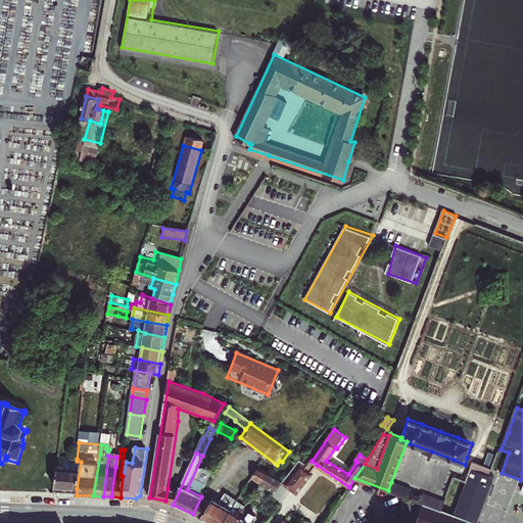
[(58,465),(55,486),(77,488),(81,462),(77,461),(77,459),(65,458),(65,466),(58,465)]
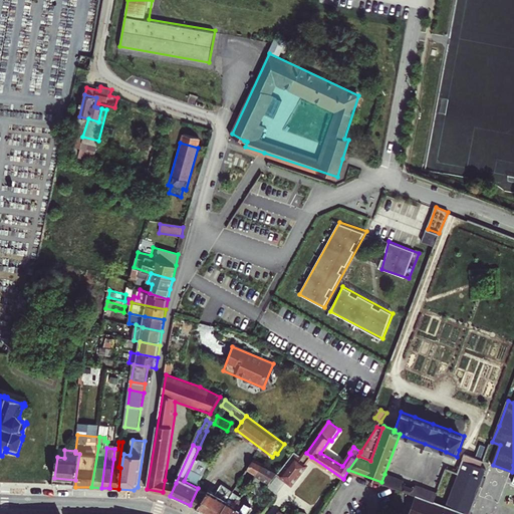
[(311,457),(306,453),(300,460),(305,464),(311,457)]
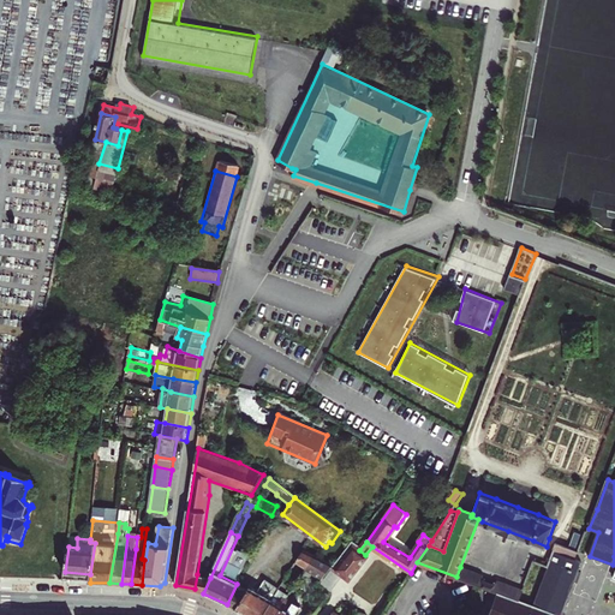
[(555,614),(556,614),(561,614),(563,614),(584,562),(574,557),(578,550),(556,542),(548,565),(535,604),(519,599),(499,591),(489,614),(555,614)]
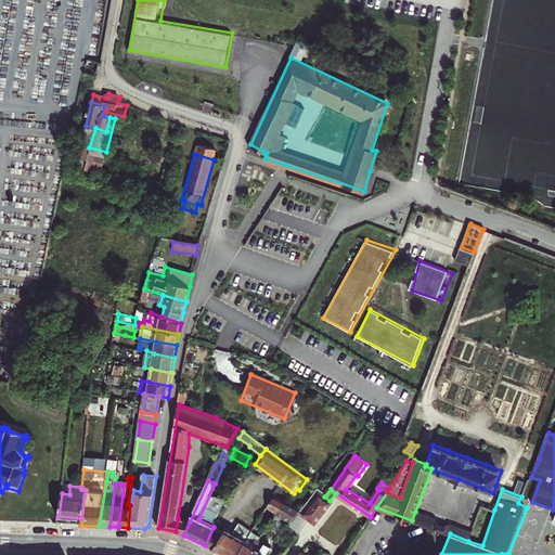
[(324,497),(322,493),(304,515),(315,525),(333,504),(330,501),(324,497)]
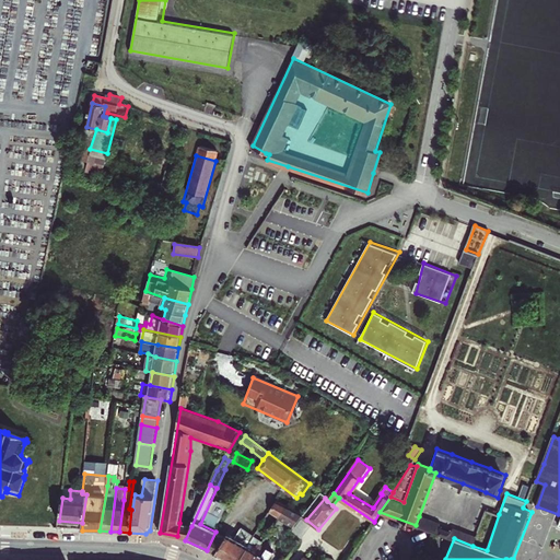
[(304,515),(278,502),(271,511),(280,516),(294,527),(304,515)]
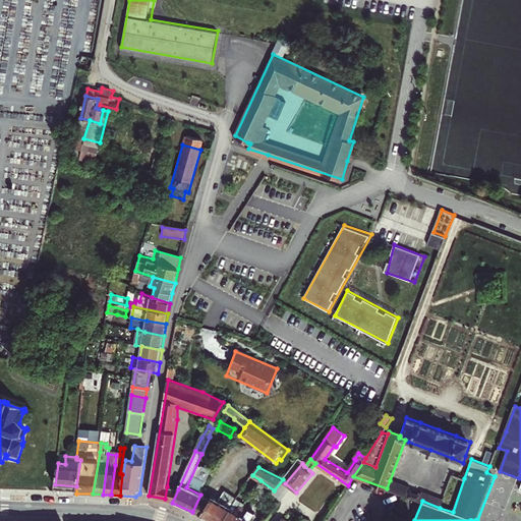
[(252,475),(249,480),(257,485),(261,480),(252,475)]
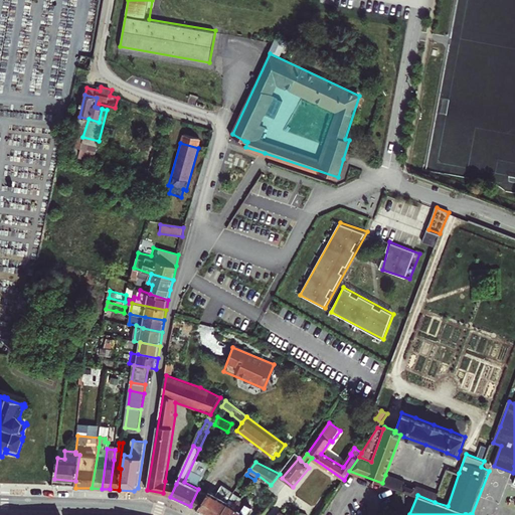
[(386,476),(385,475),(382,483),(402,490),(404,484),(405,479),(388,472),(386,476)]
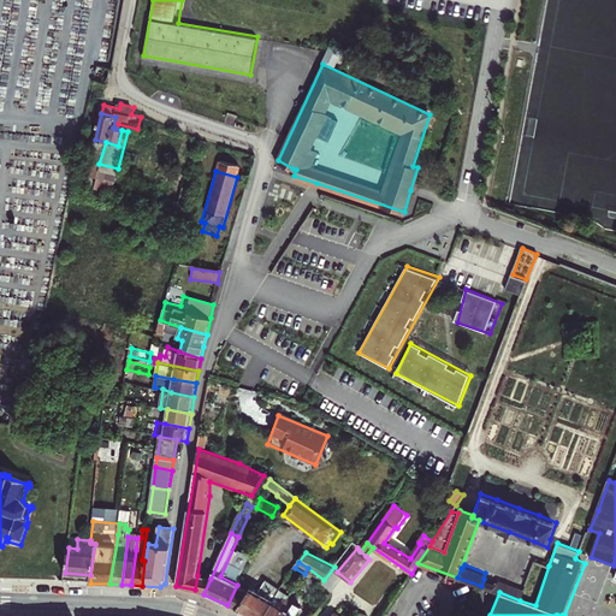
[(203,594),(211,579),(197,575),(195,590),(203,594)]
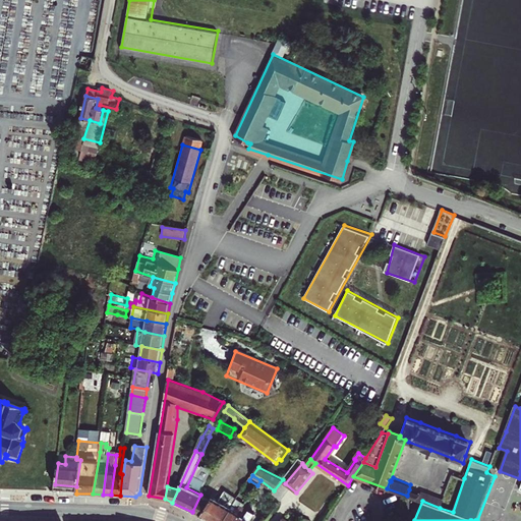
[(414,491),(409,489),(407,496),(412,498),(417,500),(419,493),(414,491)]
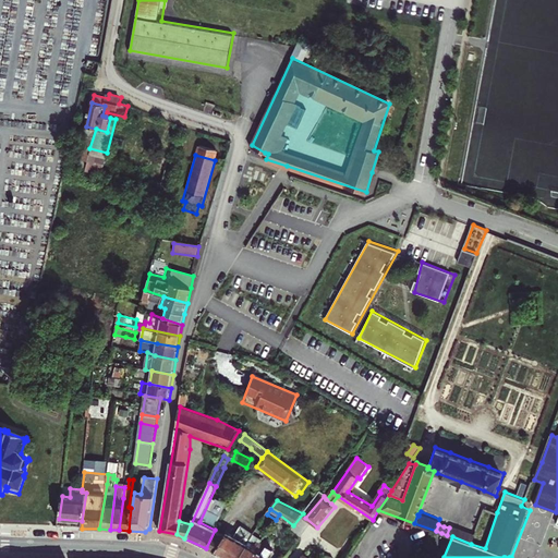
[(449,528),(447,535),(452,536),(471,544),(475,533),(451,524),(449,528)]
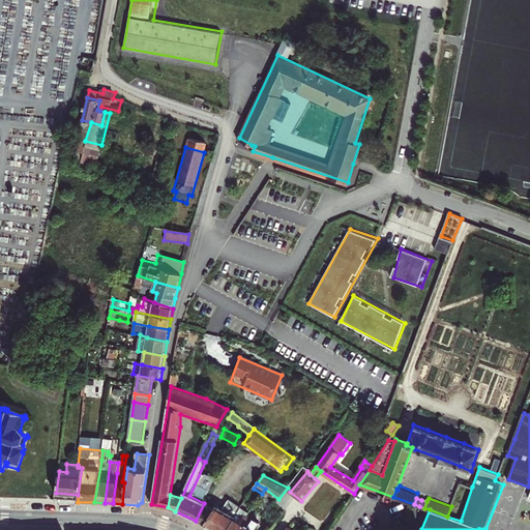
[(204,524),(213,529),(227,529),(242,507),(230,499),(224,509),(216,505),(214,508),(204,524)]
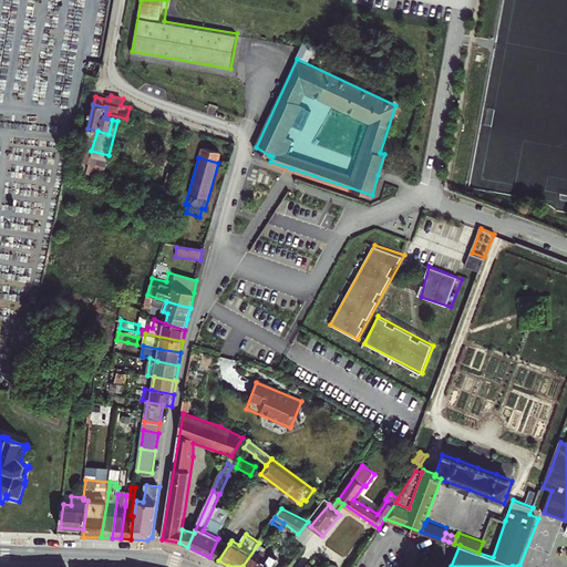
[(229,544),(218,538),(209,557),(218,560),(229,544)]
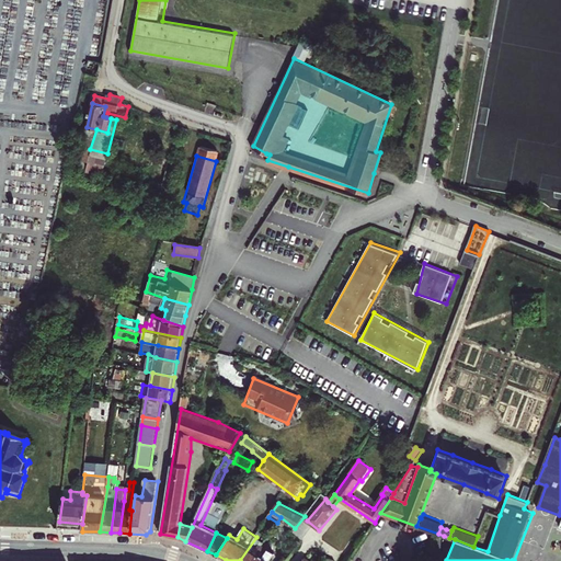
[(240,560),(252,560),(264,544),(267,538),(259,533),(256,537),(240,560)]
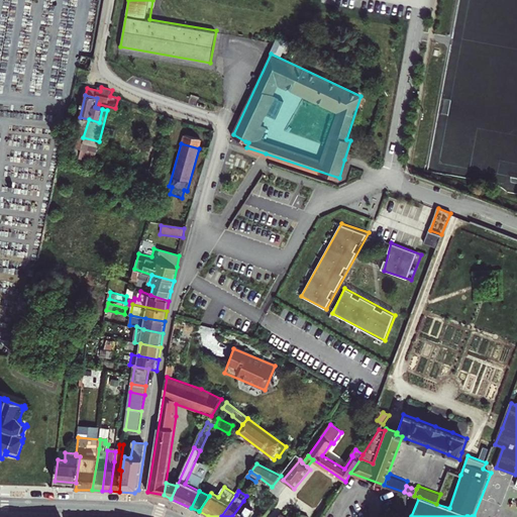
[(248,516),(253,510),(247,506),(248,504),(243,501),(232,516),(248,516)]
